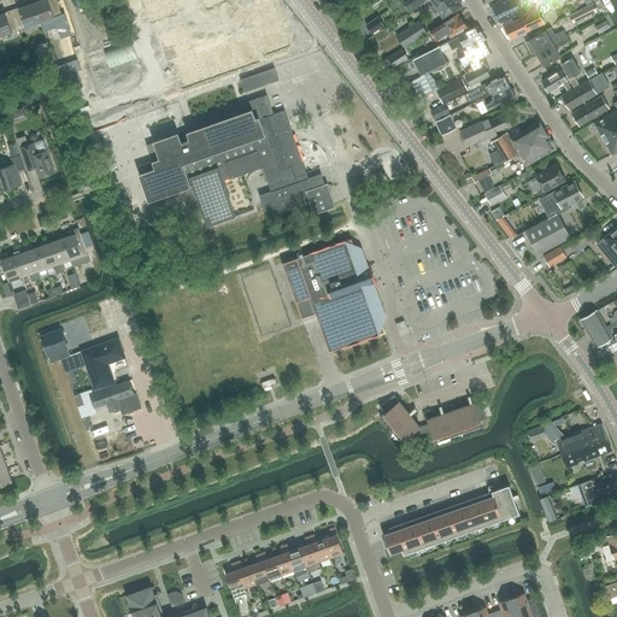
[(39,0),(34,3),(41,22),(62,15),(57,0),(39,0)]
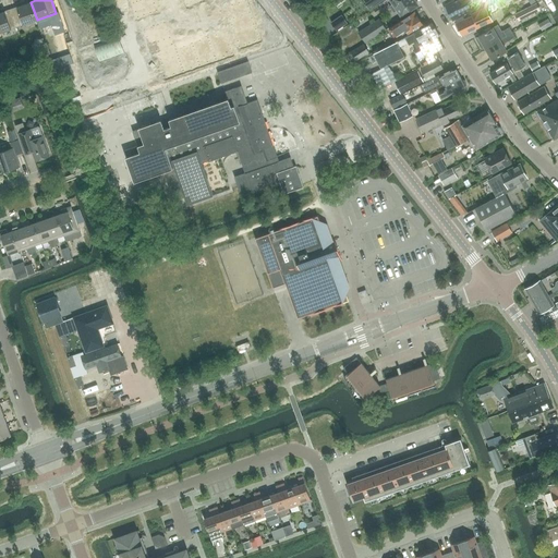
[(153,0),(149,0),(132,7),(137,21),(158,14),(153,0)]
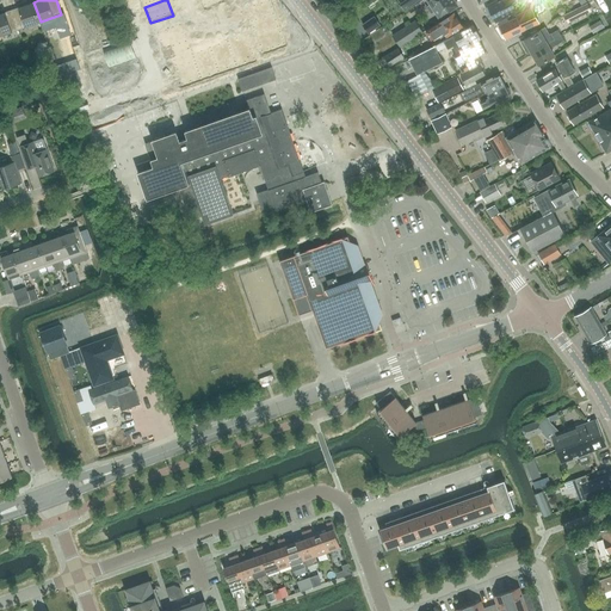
[(440,19),(458,6),(454,0),(426,0),(431,5),(427,7),(432,13),(436,11),(440,19)]
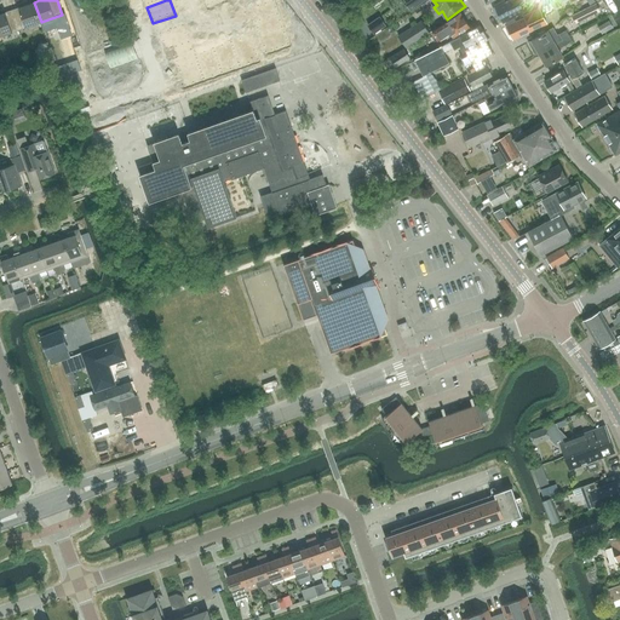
[(520,0),(517,1),(516,0),(505,0),(495,5),(505,27),(516,22),(514,18),(523,13),(520,6),(524,4),(522,0),(520,0)]
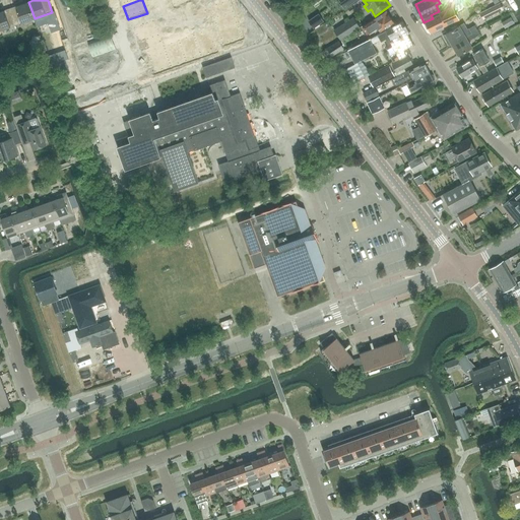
[(28,2),(10,8),(16,25),(35,18),(28,2)]
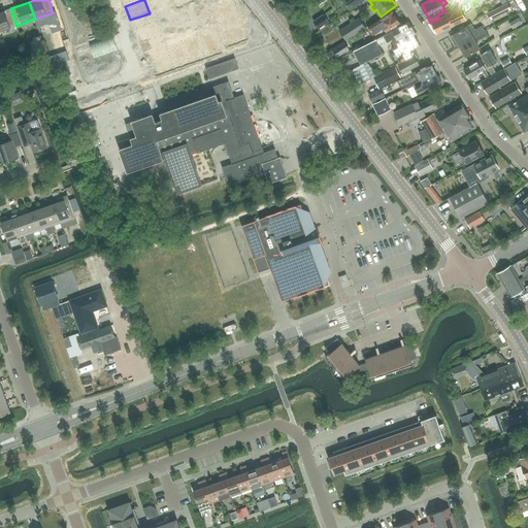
[(231,2),(212,8),(217,19),(235,12),(231,2)]
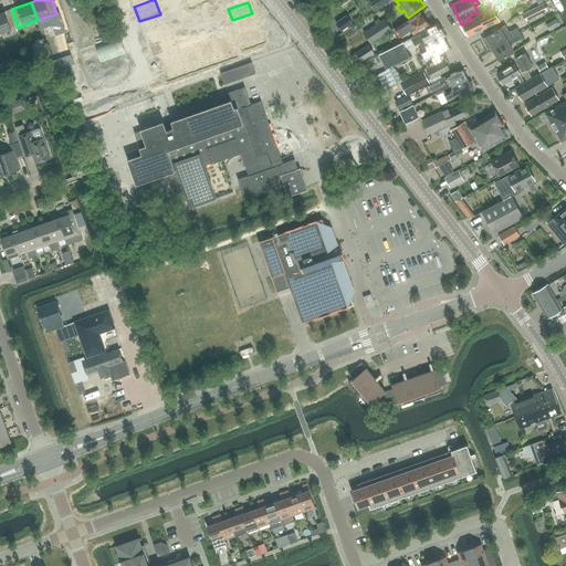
[(525,21),(540,14),(547,10),(544,3),(536,8),(522,14),(525,21)]
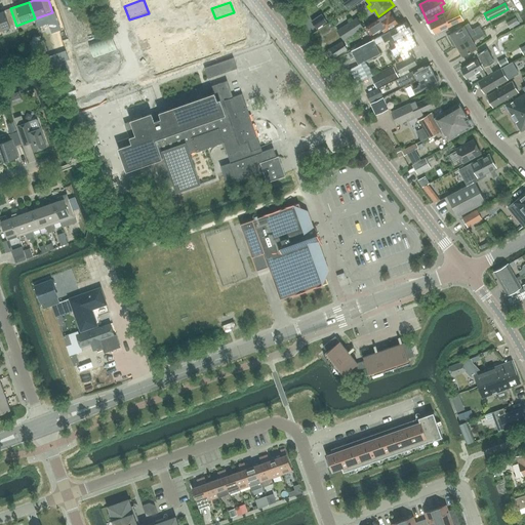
[(435,34),(463,19),(457,7),(443,14),(444,16),(430,23),(435,34)]
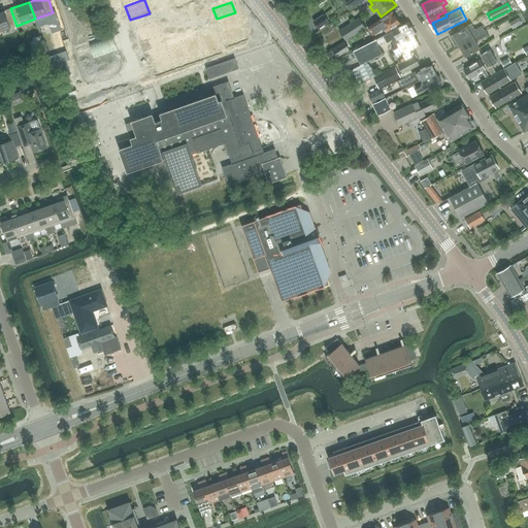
[(10,8),(0,11),(0,31),(17,26),(10,8)]
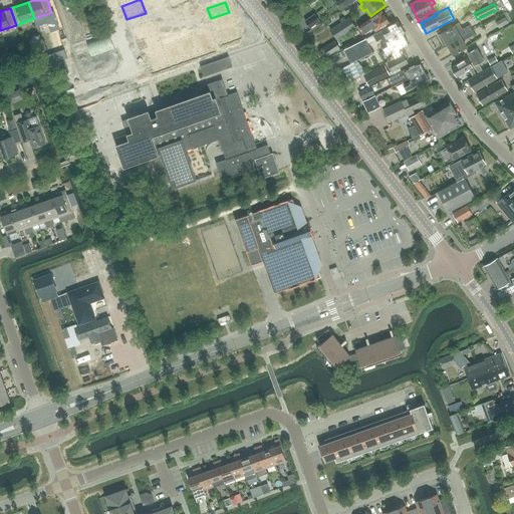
[(336,39),(355,27),(349,17),(343,21),(337,11),(325,20),(331,29),(330,29),(336,39)]
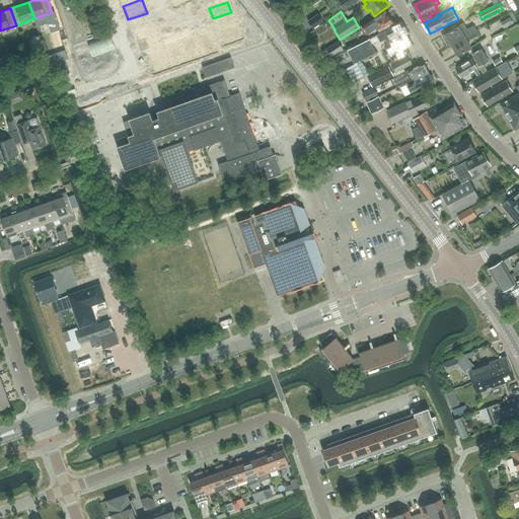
[(379,31),(393,22),(386,11),(368,22),(363,26),(367,33),(377,27),(379,31)]
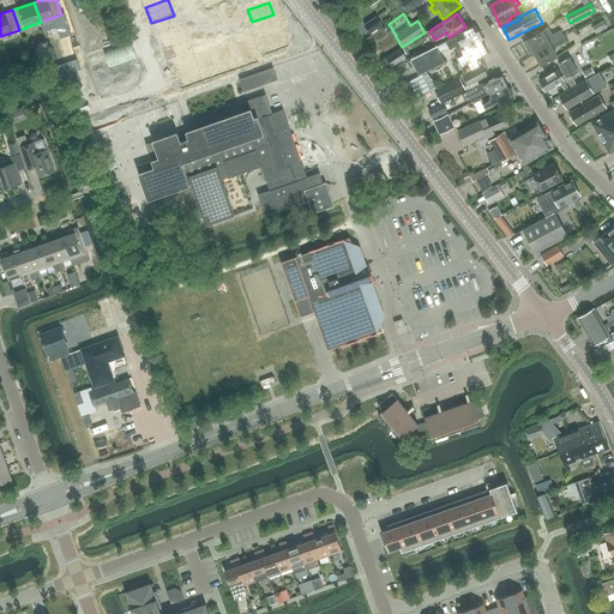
[(274,14),(252,22),(256,34),(277,26),(274,14)]
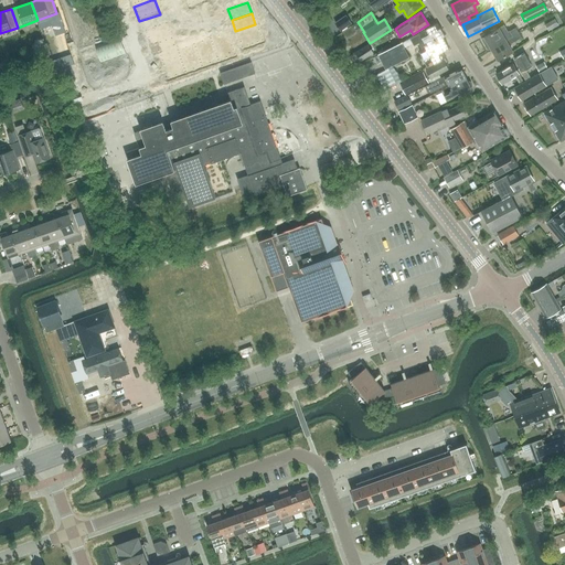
[(352,23),(347,16),(336,23),(341,30),(352,23)]
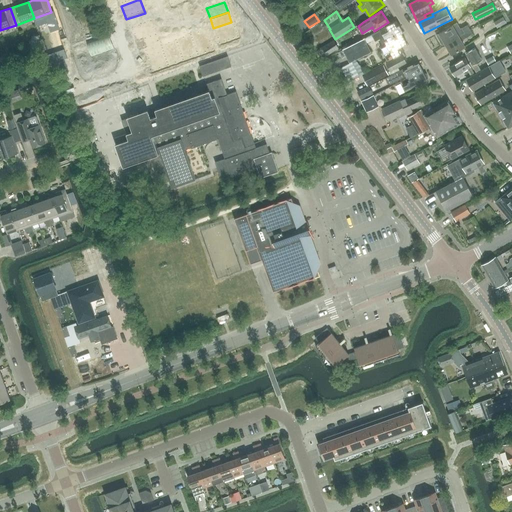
[(503,17),(494,22),(498,28),(506,23),(503,17)]
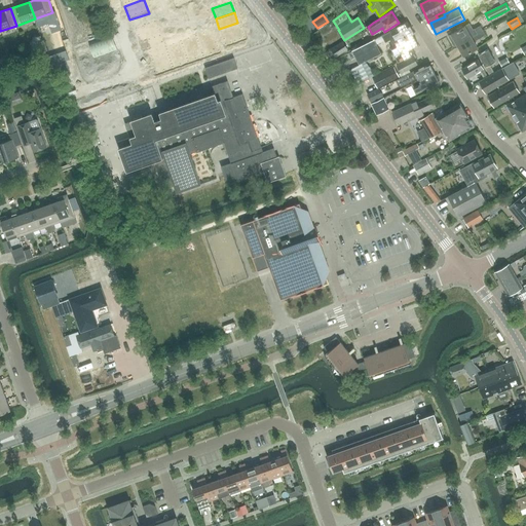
[(58,21),(49,23),(51,29),(60,27),(58,21)]
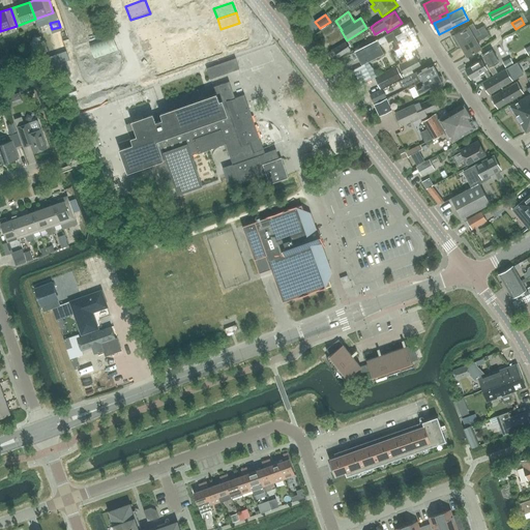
[(411,22),(384,35),(388,42),(393,40),(396,48),(393,49),(401,62),(418,54),(415,48),(421,45),(415,34),(417,33),(411,22)]
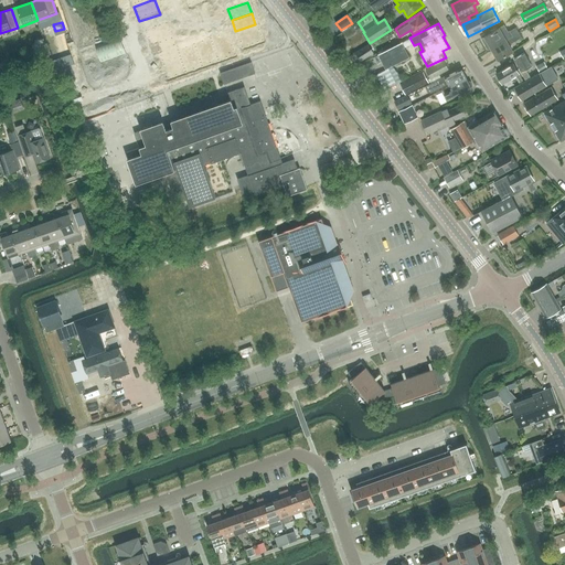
[(235,31),(232,32),(235,41),(238,40),(242,49),(262,41),(255,24),(235,31)]
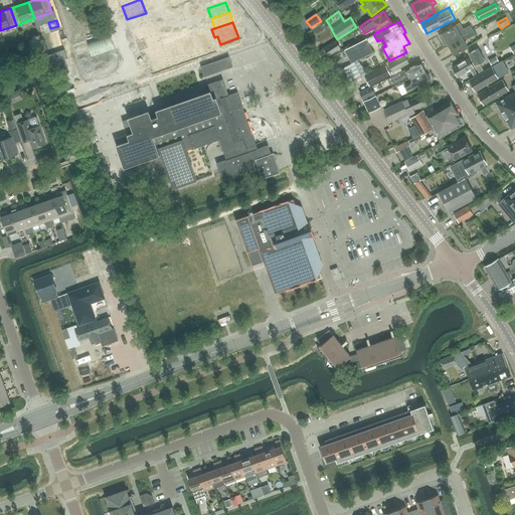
[(152,23),(134,29),(141,50),(159,43),(152,23)]
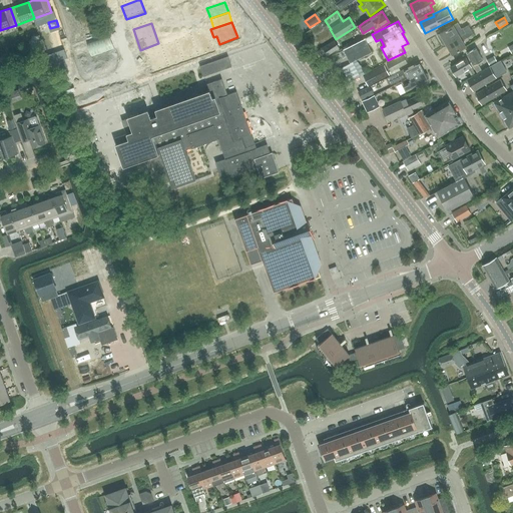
[(444,40),(446,44),(471,29),(468,25),(461,29),(458,23),(440,33),(440,34),(437,35),(441,41),(444,40)]
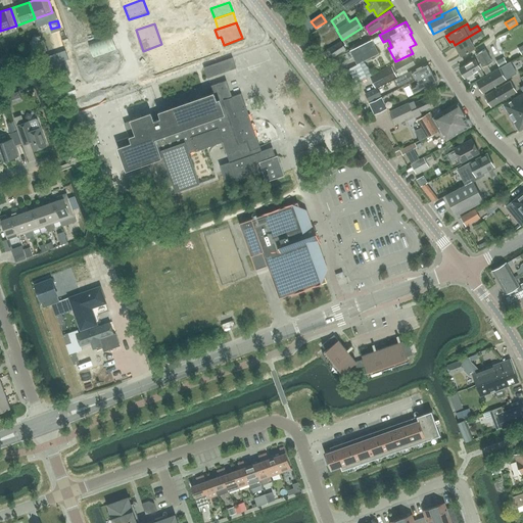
[(480,30),(455,45),(461,56),(475,48),(471,42),(482,35),(480,30)]
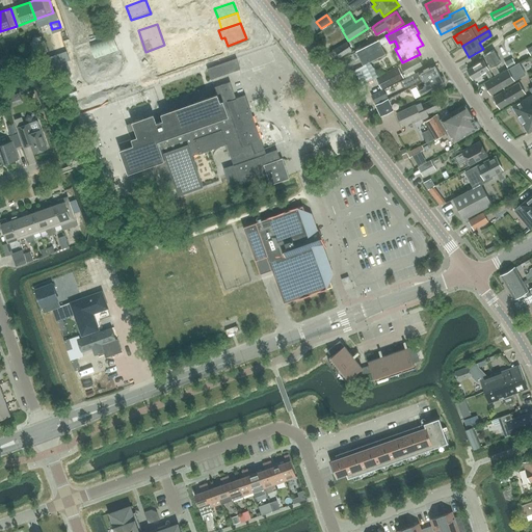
[(214,32),(152,54),(159,74),(221,52),(214,32)]
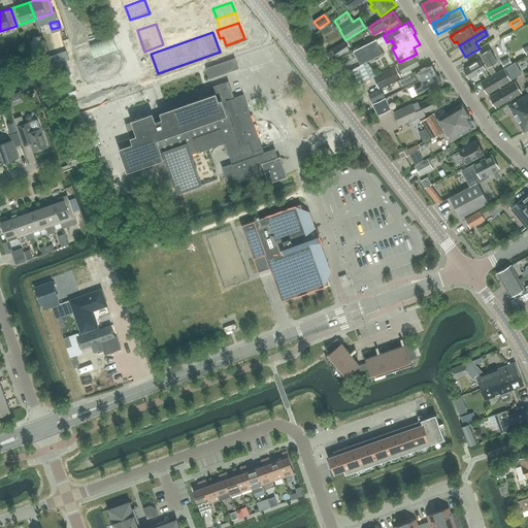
[(361,65),(383,54),(375,39),(354,51),(361,65)]
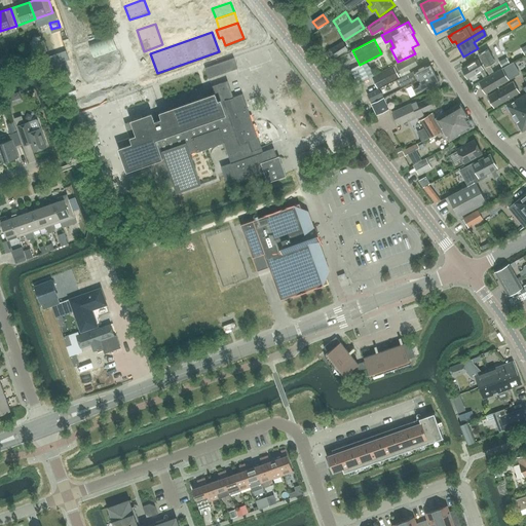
[(336,58),(348,49),(343,41),(331,49),(336,58)]
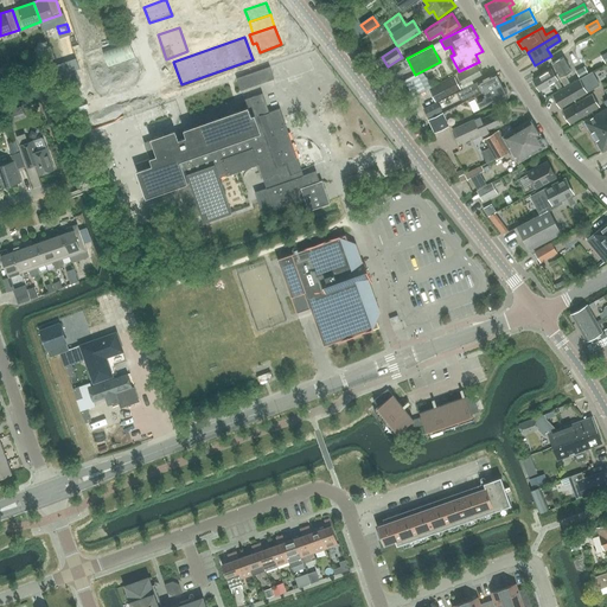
[(564,87),(570,84),(566,75),(572,71),(563,57),(553,63),(561,77),(560,78),(564,87)]
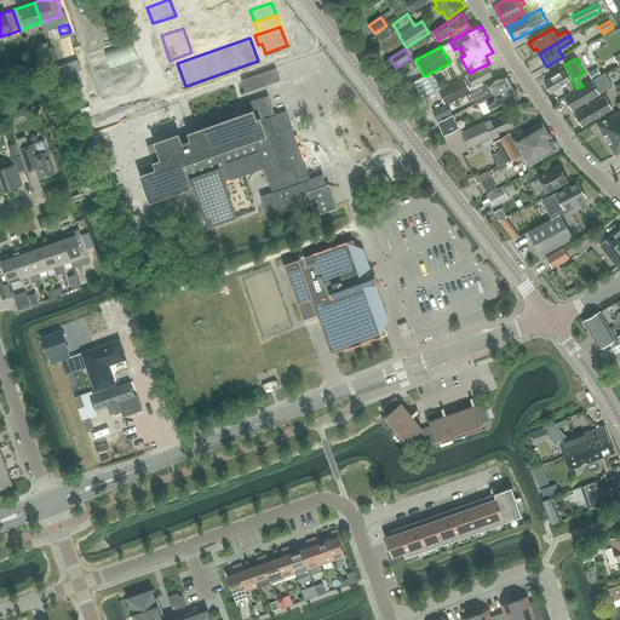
[(78,59),(57,67),(61,76),(81,69),(78,59)]
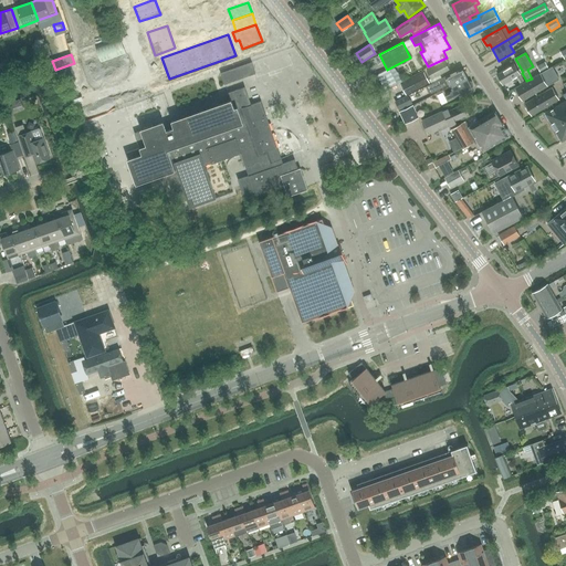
[(432,79),(450,70),(444,61),(427,70),(432,79)]
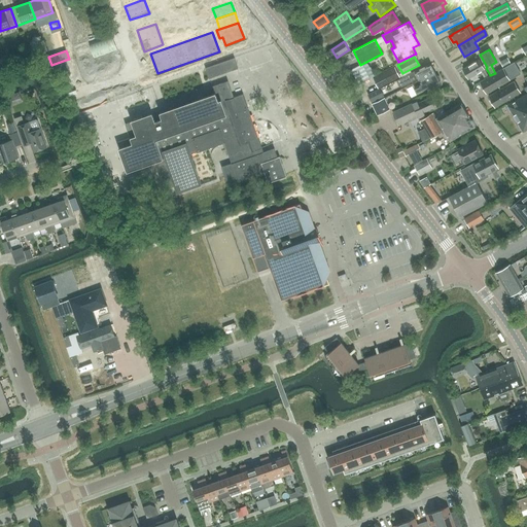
[(209,78),(238,69),(235,58),(205,68),(209,78)]
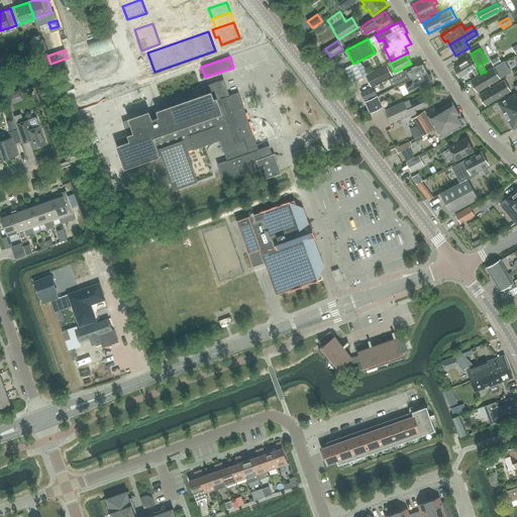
[(498,57),(491,61),(494,67),(501,63),(498,57)]
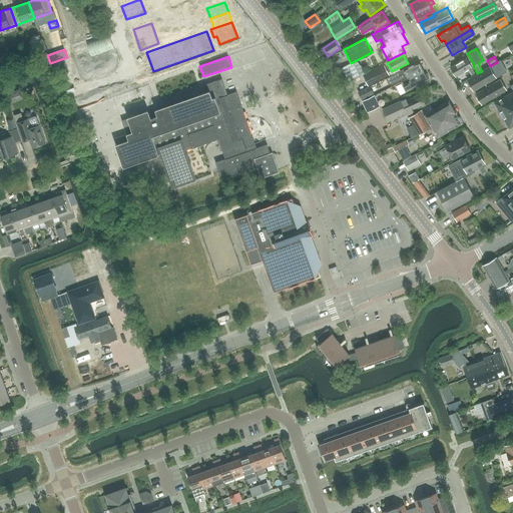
[(466,58),(451,67),(456,76),(468,70),(471,76),(475,74),(472,68),(466,58)]
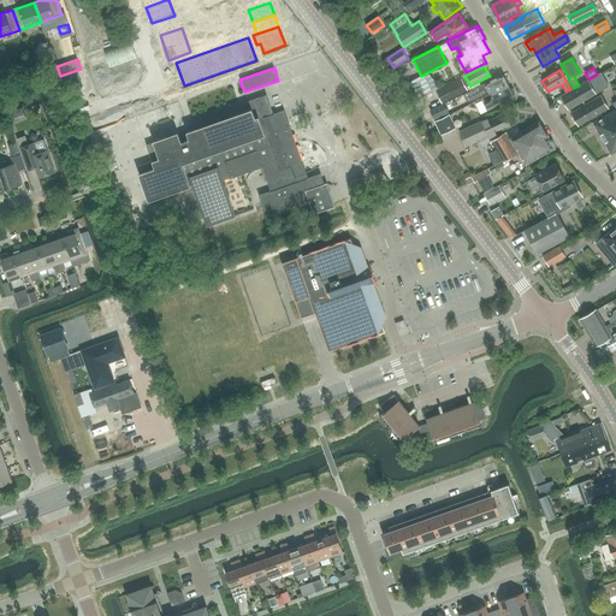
[(77,71),(70,73),(75,88),(82,86),(77,71)]
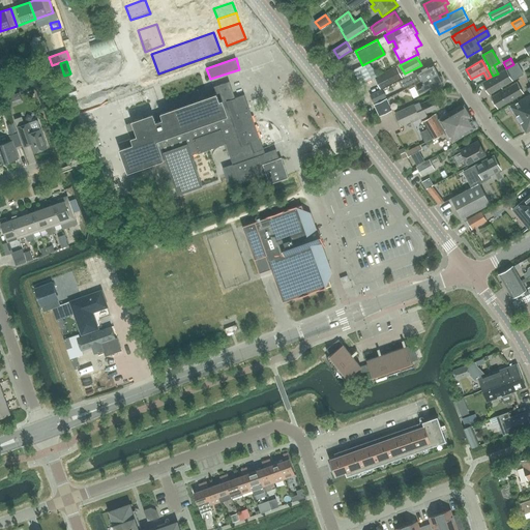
[(505,69),(483,82),(490,93),(521,76),(518,62),(505,69)]
